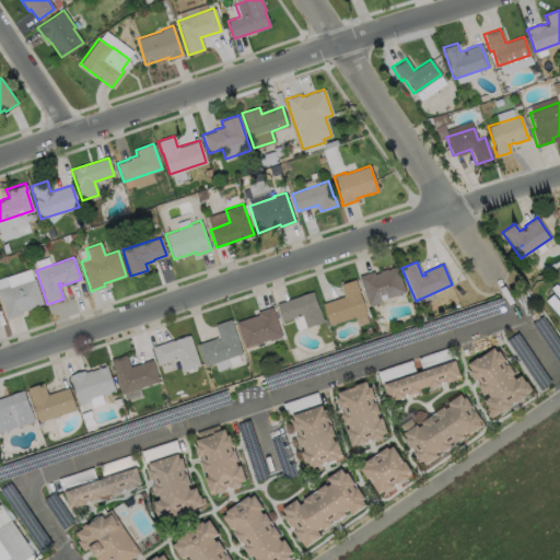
[(396,267),(405,292),(381,301),(381,302),(369,306),(359,277),(373,271),(374,275),(380,272),(380,271),(386,269),(387,270),(396,267)]
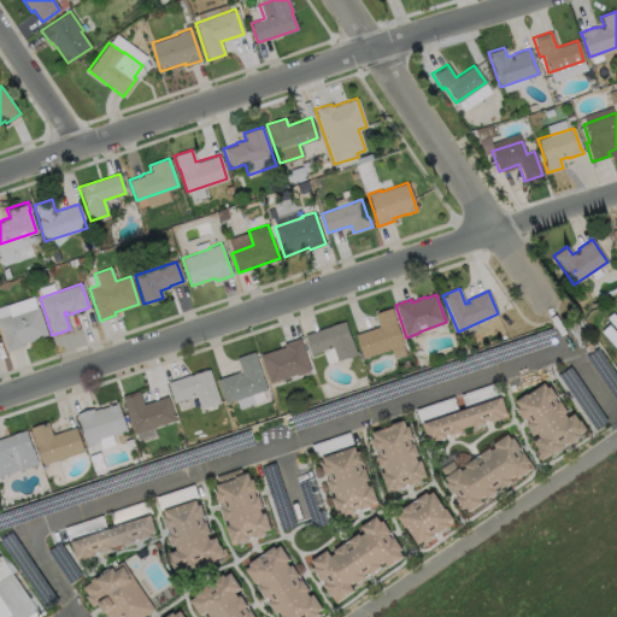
[(37,306),(47,334),(36,338),(36,340),(29,342),(28,341),(22,344),(23,346),(7,351),(0,329),(0,317),(9,315),(10,316),(37,306)]
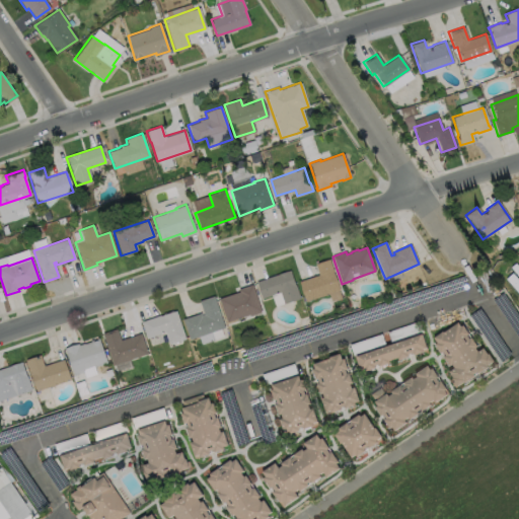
[(339,290),(305,301),(299,282),(318,275),(314,264),(329,260),(332,271),(339,290)]
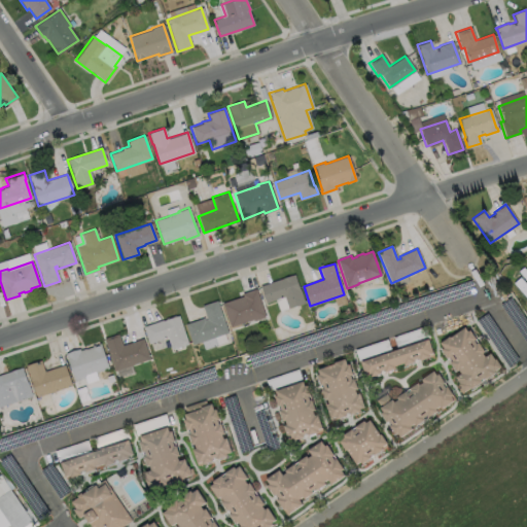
[(293,275),(299,289),(300,289),(305,303),(287,309),(284,296),(266,303),(259,286),(293,275)]
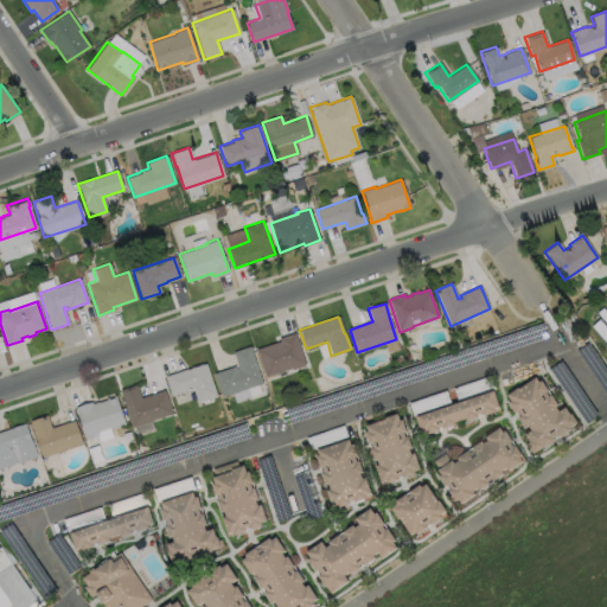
[(305,365),(292,369),(291,368),(264,377),(255,349),(280,342),(279,338),(294,333),(305,363),(304,364),(305,365)]
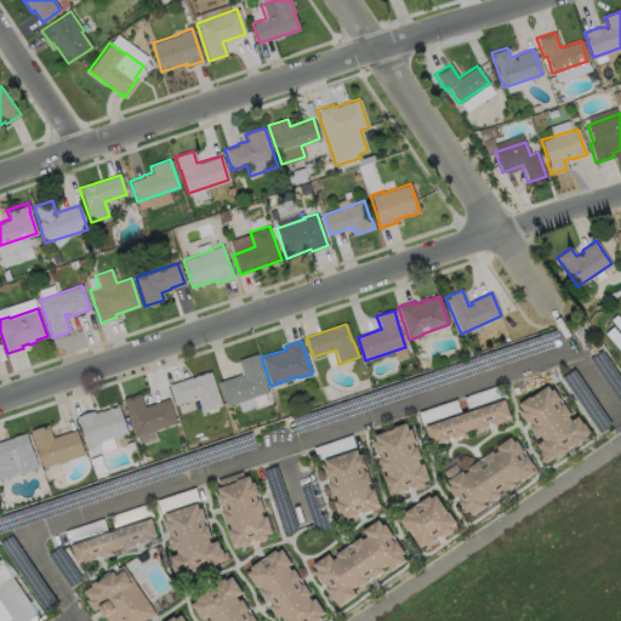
[(256,354),(268,392),(263,393),(267,403),(255,406),(252,398),(226,406),(218,382),(240,375),(240,377),(244,377),(238,360),(256,354)]
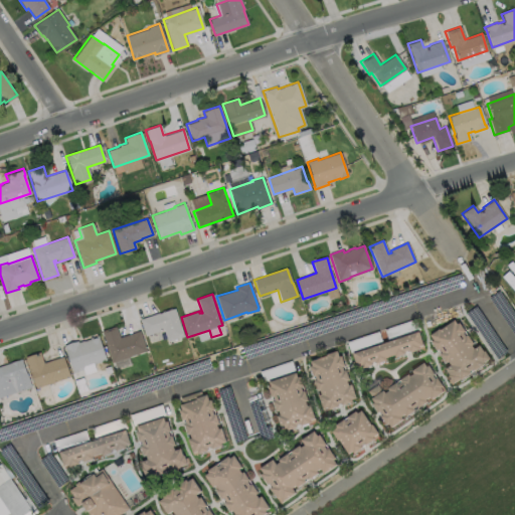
[(174,308),(183,336),(167,341),(163,329),(145,335),(139,319),(158,313),(174,308)]
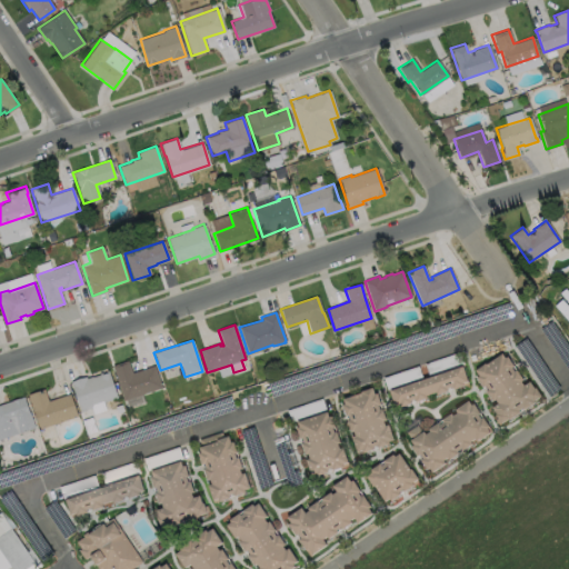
[(500,353),(503,358),(506,357),(512,366),(510,368),(512,371),(515,370),(521,379),(519,381),(522,386),(528,381),(532,388),(533,388),(539,396),(532,400),(532,401),(522,409),(521,407),(517,410),(518,411),(507,419),(507,418),(497,425),(493,420),(496,418),(493,415),(495,413),(490,407),(496,403),(493,399),(491,400),(485,391),(487,389),(483,386),(481,387),(476,377),(478,376),(473,370),(483,363),(485,365),(500,353)]
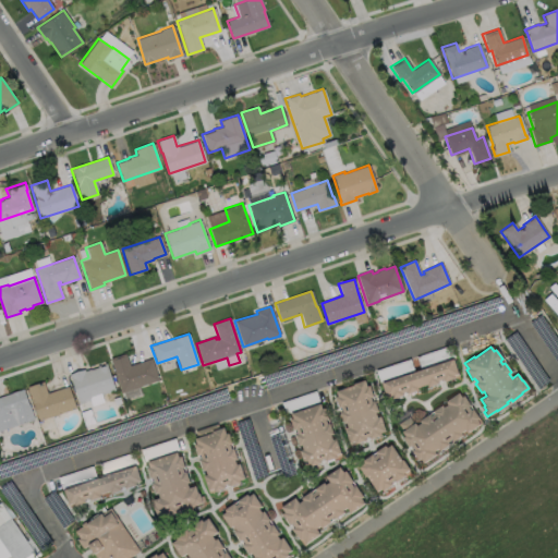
[(125,353),(129,365),(150,358),(158,379),(120,392),(109,359),(125,353)]
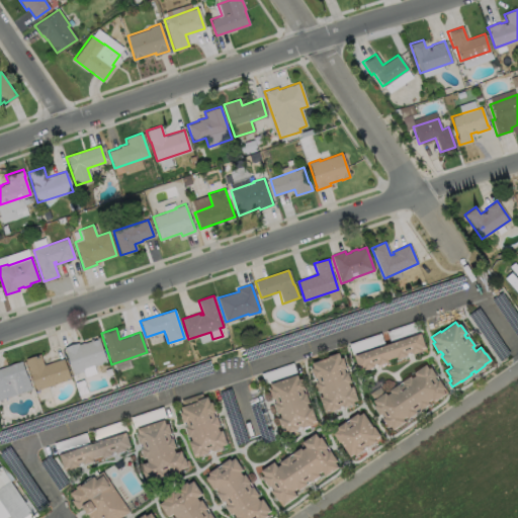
[(425,349),(411,354),(410,352),(406,353),(406,355),(397,359),(396,357),(386,360),(387,362),(377,365),(376,363),(372,364),(373,366),(363,370),(362,367),(358,369),(353,356),(420,333),(425,349)]
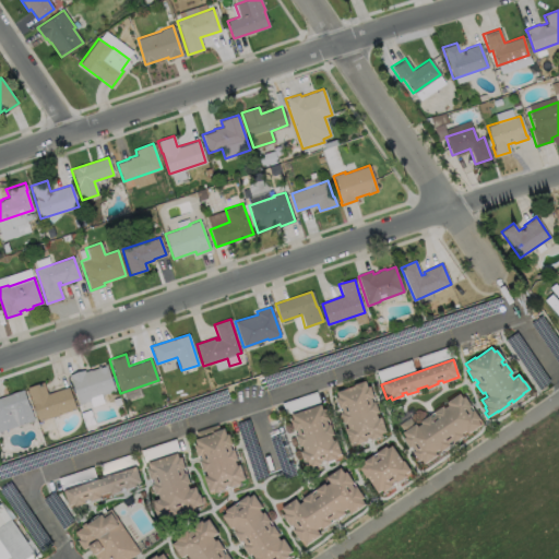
[(106,364),(115,390),(100,395),(103,403),(92,407),(90,401),(79,404),(69,375),(83,369),(84,372),(97,368),(96,367),(106,364)]
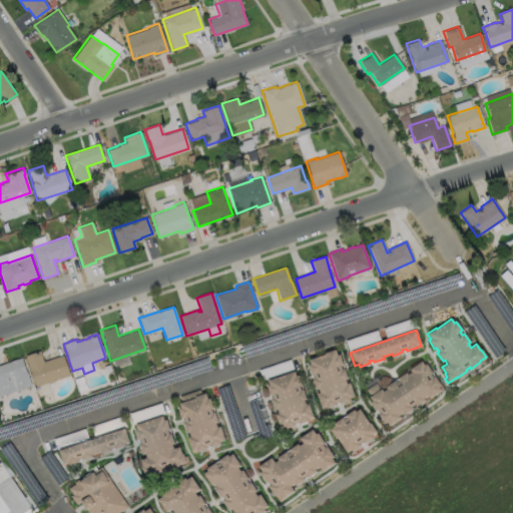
[(334,350),(336,355),(339,355),(342,365),(340,365),(341,369),(343,369),(346,378),(344,379),(345,384),(349,383),(353,396),(348,398),(349,400),(339,403),(339,401),(334,403),(335,405),(321,410),(315,394),(319,393),(317,388),(315,389),(312,379),(314,379),(312,374),(310,375),(307,365),(309,364),(308,360),(324,354),(324,353),(334,350)]
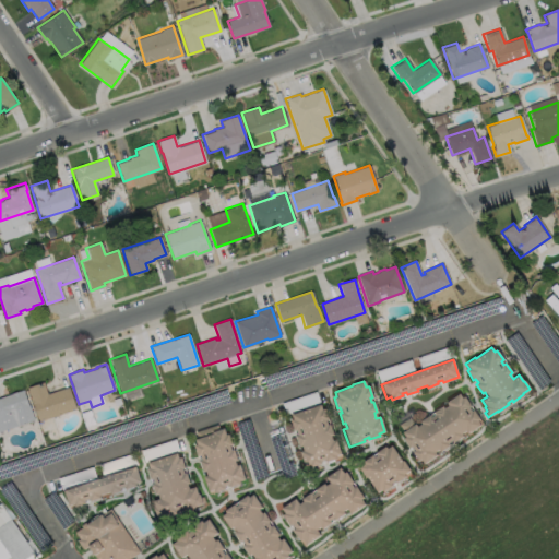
[(43,382),(47,393),(68,387),(75,408),(38,421),(26,388),(43,382)]
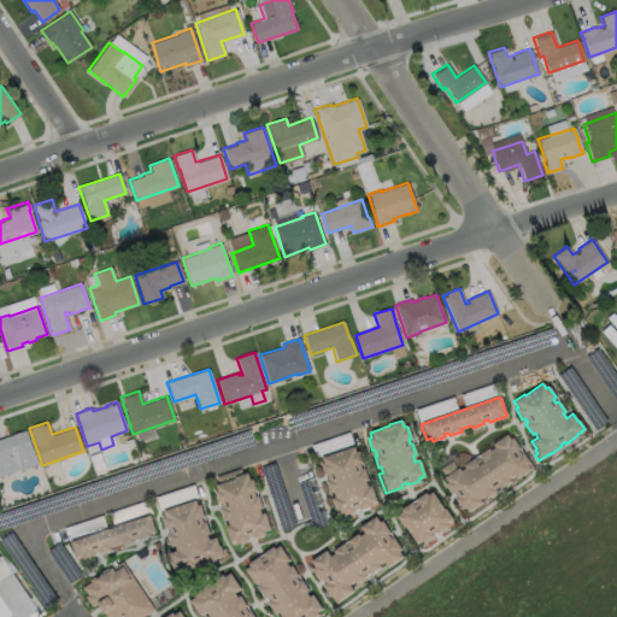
[(0,438),(24,430),(30,447),(31,447),(36,463),(0,474),(0,438)]
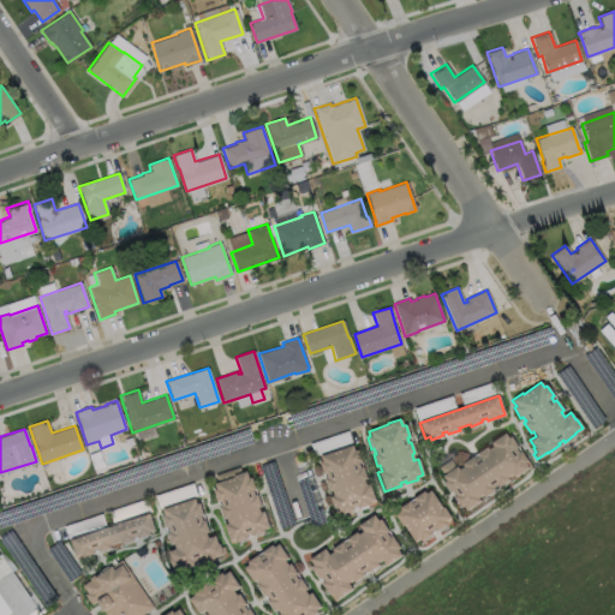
[(505,433),(507,437),(509,436),(517,447),(514,448),(518,452),(520,451),(530,466),(514,477),(512,473),(507,477),(508,479),(499,487),(496,484),(493,488),(494,489),(483,496),(482,494),(477,497),(479,501),(465,511),(463,506),(459,507),(453,497),(455,495),(452,491),(449,493),(443,483),(446,481),(442,476),(443,475),(439,467),(449,459),(454,467),(457,466),(458,469),(463,466),(461,464),(471,457),(473,459),(477,457),(476,454),(487,447),(488,449),(493,446),(490,442),(505,433)]
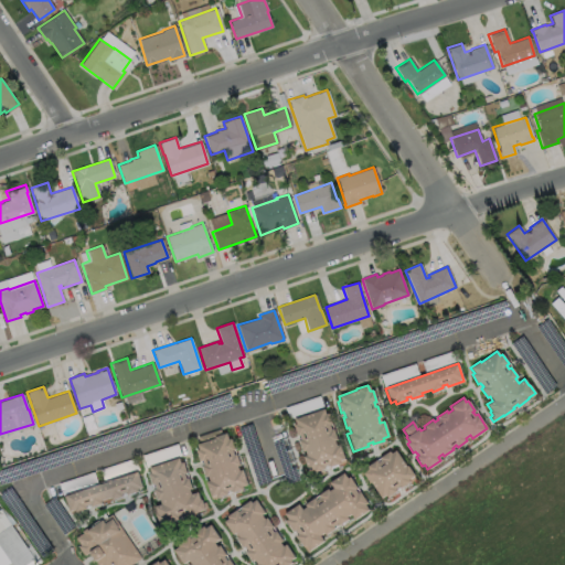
[(323,408),(324,414),(328,413),(331,424),(329,425),(330,429),(332,428),(336,439),(333,440),(336,445),(339,444),(344,461),(328,467),(328,465),(323,466),(323,468),(312,471),(312,469),(307,471),(302,456),(306,455),(304,450),(301,450),(298,440),(300,439),(299,435),(296,435),(292,425),(295,424),(294,418),(323,408)]
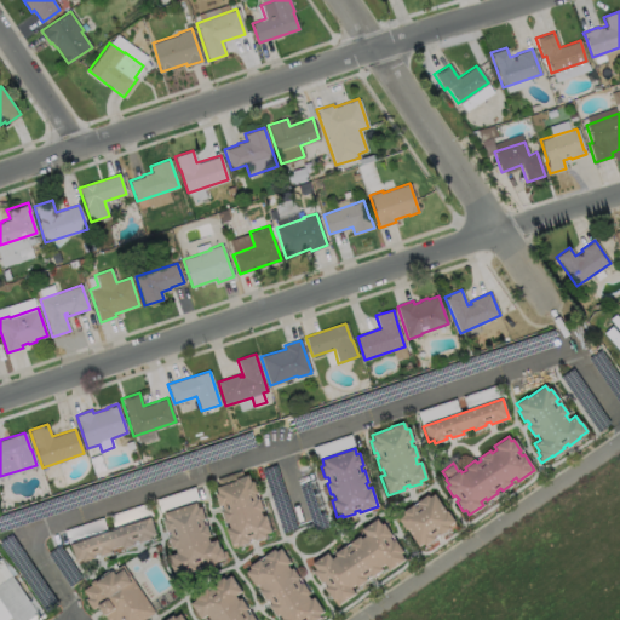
[(240,471),(242,477),(247,475),(250,483),(253,482),(257,494),(254,494),(256,500),(258,499),(262,510),(259,511),(262,517),(265,516),(270,532),(264,534),(265,537),(253,540),(253,538),(248,540),(248,543),(231,549),(225,529),(229,528),(227,522),(224,523),(220,511),(223,510),(222,506),(218,506),(214,494),(218,494),(216,488),(218,487),(216,480),(240,471)]
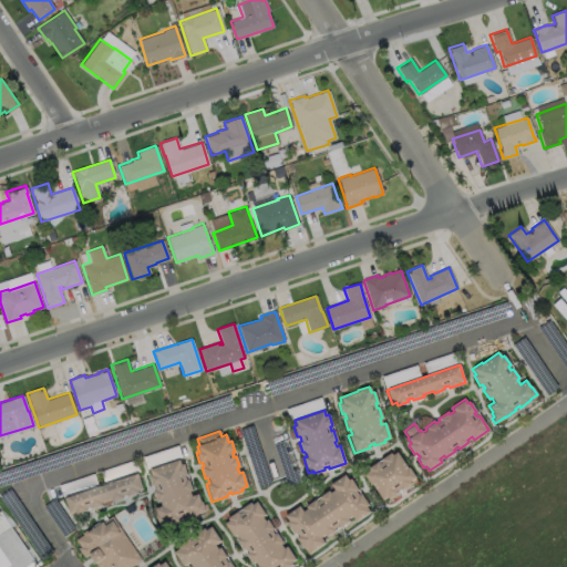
[(395,452),(406,467),(408,467),(414,477),(413,477),(414,480),(401,490),(400,487),(395,491),(397,492),(388,498),(385,496),(381,500),(370,483),(369,484),(362,474),(368,471),(367,468),(377,462),(378,464),(381,461),(380,460),(390,453),(391,455),(395,452)]
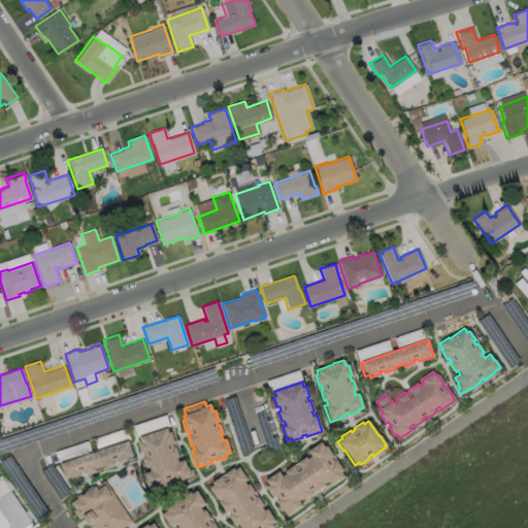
[(166,428),(168,433),(170,432),(173,442),(171,443),(172,448),(175,447),(178,457),(176,458),(177,462),(184,460),(186,467),(188,467),(191,475),(183,479),(184,480),(171,484),(171,482),(166,483),(167,485),(156,489),(155,488),(147,490),(144,482),(146,481),(143,473),(150,471),(149,467),(145,467),(142,458),(144,457),(143,453),(141,454),(137,443),(140,442),(138,437),(166,428)]
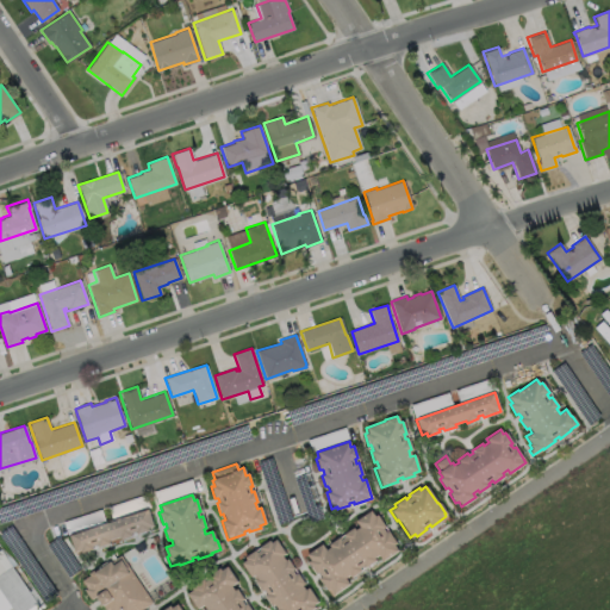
[(148,530),(136,535),(135,531),(130,534),(131,536),(119,540),(119,537),(109,541),(109,543),(97,548),(97,545),(92,547),(92,549),(81,553),(80,551),(74,553),(69,536),(147,510),(153,526),(147,528),(148,530)]
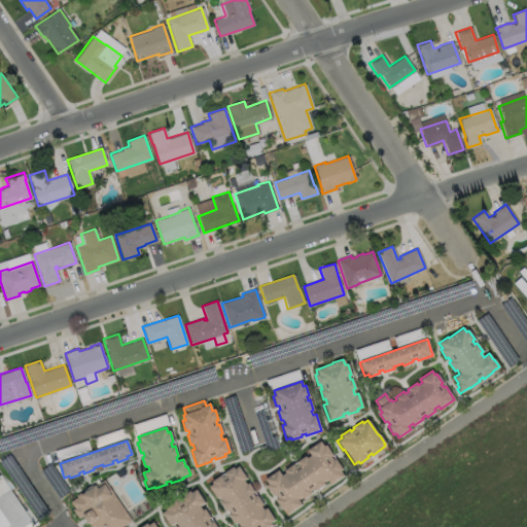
[(319,441),(323,446),(325,445),(332,455),(330,456),(332,460),(335,458),(342,469),(340,470),(343,476),(329,485),(326,480),(322,482),(323,484),(315,490),(314,488),(310,491),(311,492),(303,498),(302,496),(297,499),(301,504),(285,515),(275,499),(277,498),(275,494),(273,496),(266,486),(268,484),(265,479),(277,470),(281,476),(284,472),(283,470),(292,464),(293,466),(297,464),(295,462),(305,456),(306,458),(310,455),(307,450),(319,441)]
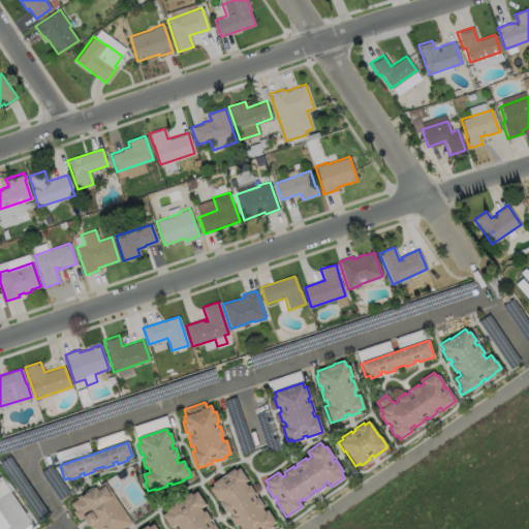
[(239,468),(247,479),(244,481),(247,486),(249,485),(255,493),(253,495),(255,498),(257,497),(263,505),(261,507),(265,511),(267,509),(275,522),(271,524),(273,526),(268,528),(239,528),(240,528),(238,524),(236,525),(229,517),(231,515),(228,511),(226,512),(220,504),(223,502),(220,498),(217,500),(209,488),(213,486),(212,484),(220,477),(222,479),(225,476),(224,474),(232,468),(235,470),(239,468)]
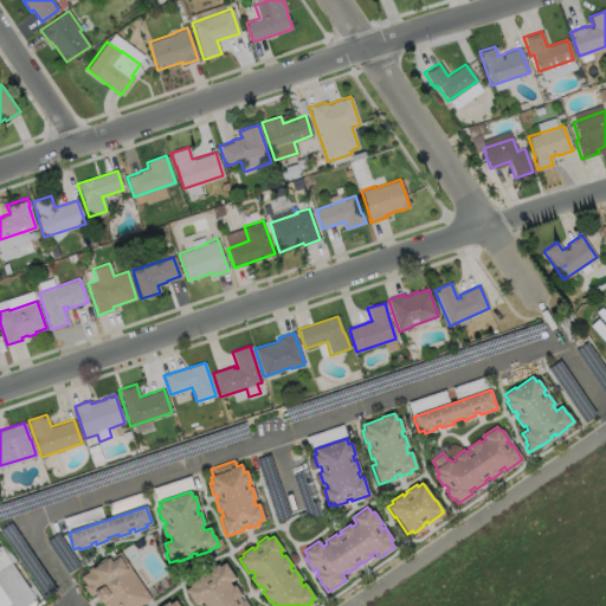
[(118,552),(150,598),(139,605),(104,605),(95,592),(90,595),(83,586),(85,584),(81,577),(88,572),(86,569),(96,562),(98,566),(118,552)]
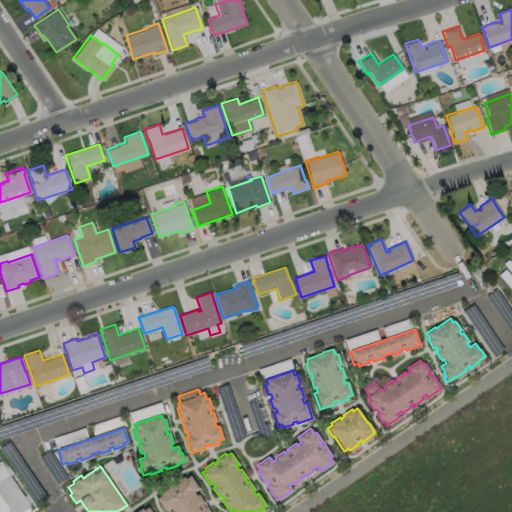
[(30,506),(20,511),(9,511),(0,497),(0,480),(8,475),(30,506)]
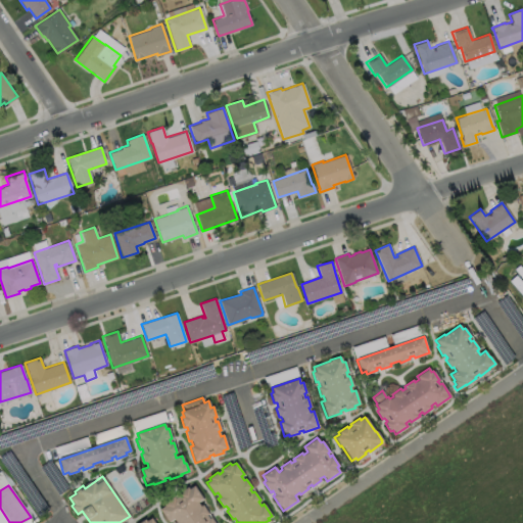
[(194,485),(203,498),(197,502),(200,506),(202,505),(208,513),(206,514),(209,518),(210,517),(215,522),(176,522),(177,522),(174,518),(169,522),(160,509),(164,506),(163,504),(174,496),(175,498),(179,495),(178,493),(188,486),(189,488),(194,485)]
